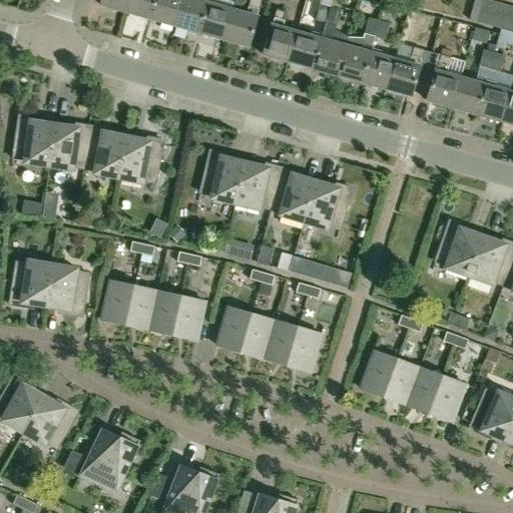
[(101,0),(100,5),(124,12),(127,0),(101,0)]
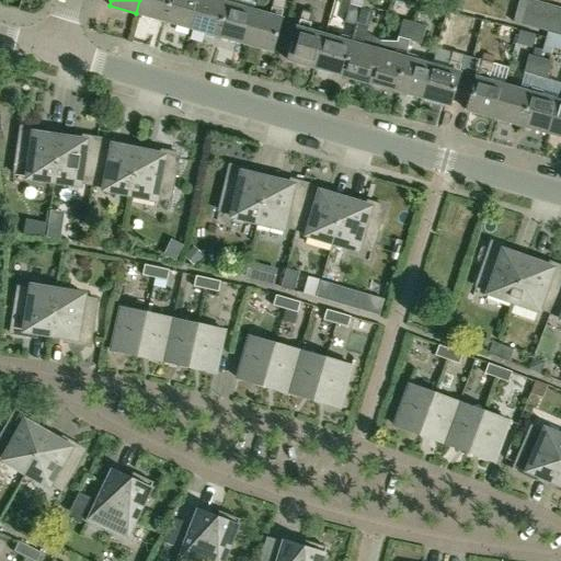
[(139,0),(136,13),(163,21),(169,0),(139,0)]
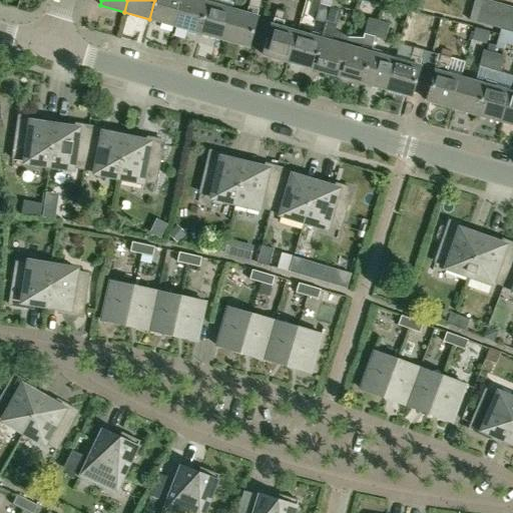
[(154,0),(149,19),(174,26),(181,0),(154,0)]
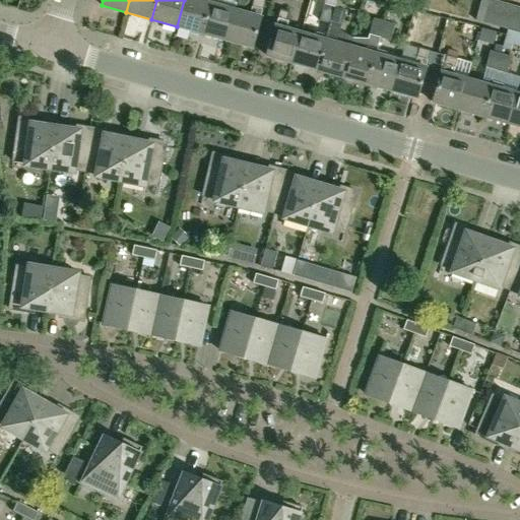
[(198,0),(184,0),(177,26),(202,34),(210,3),(198,0)]
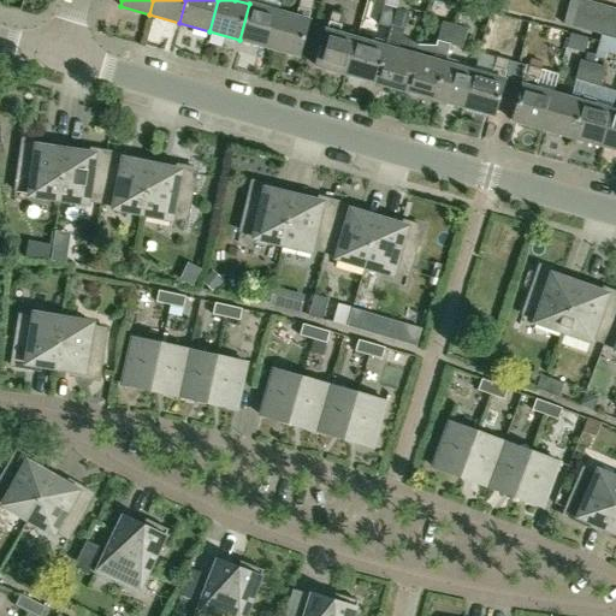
[(279,12),(268,48),(298,57),(314,0),(313,0),(300,0),(296,17),(279,12)]
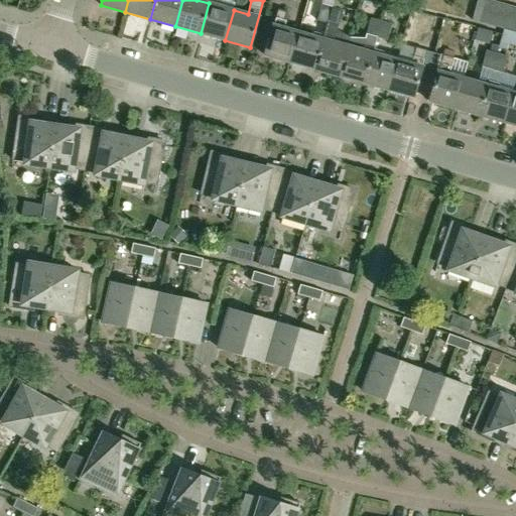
[(490,0),(478,0),(473,20),(485,24),(491,0),(490,0)]
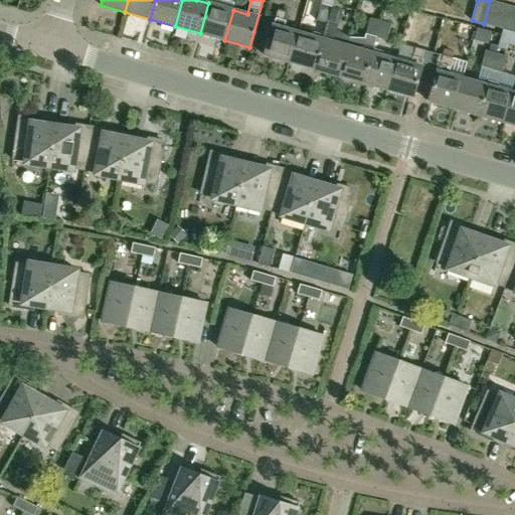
[(490,0),(484,24),(496,27),(502,3),(490,0)]
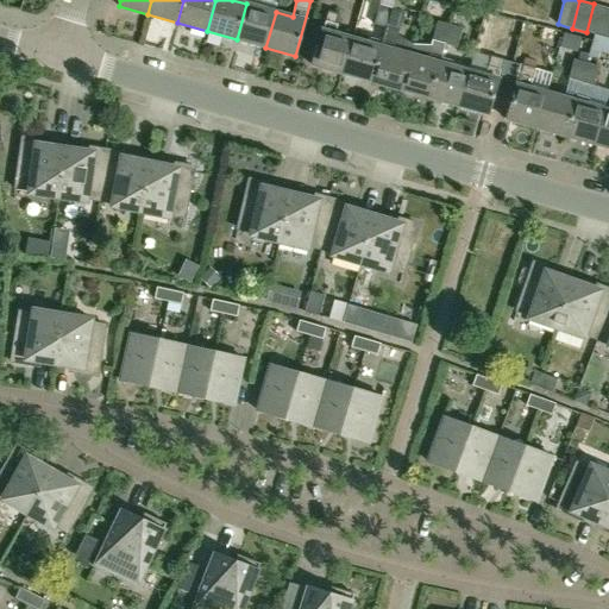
[(246,4),(237,39),(265,48),(276,12),(246,4)]
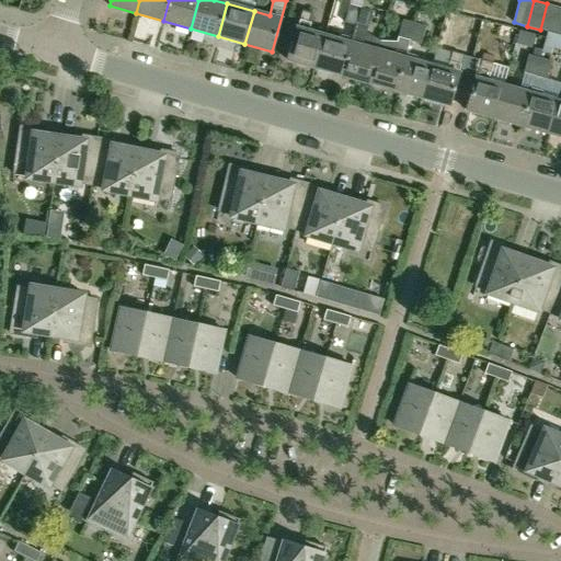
[(547,3),(540,30),(546,31),(552,33),(560,8),(547,3)]
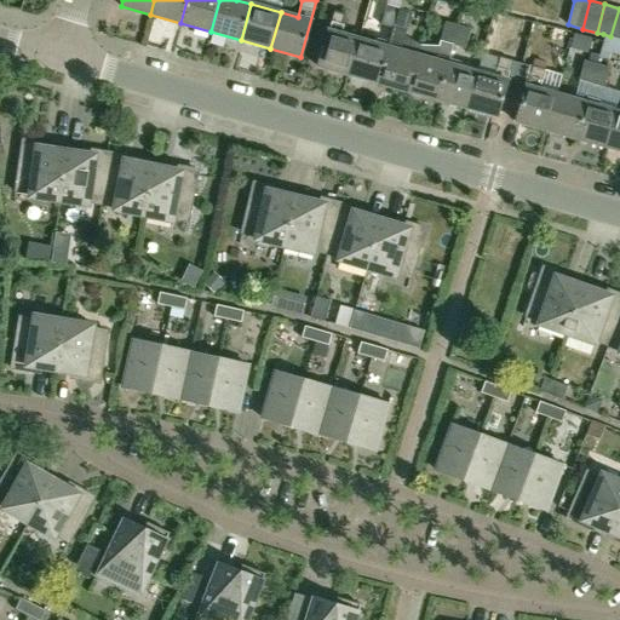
[(386,5),(380,26),(394,29),(399,9),(386,5)]
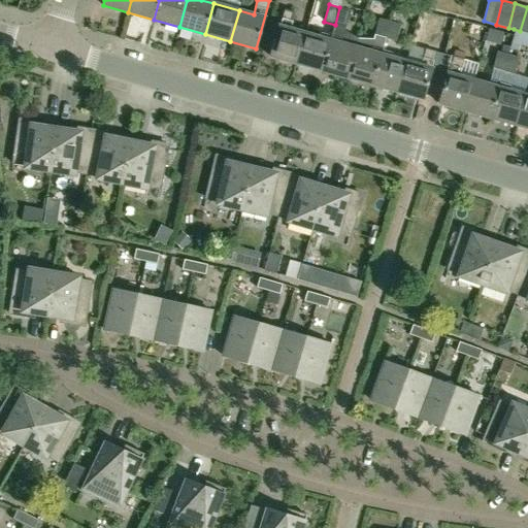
[(331,40),(322,72),(347,78),(358,38),(344,32),(345,28),(351,10),(339,7),(335,25),(331,40)]
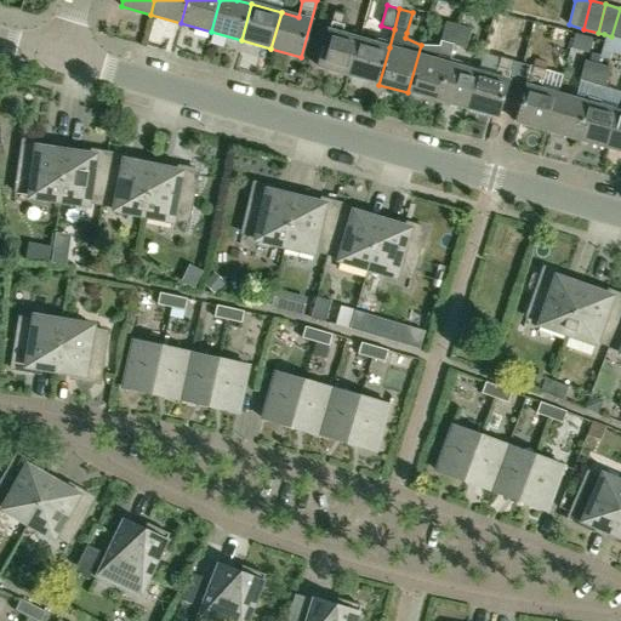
[(334,11),(318,67),(348,75),(359,38),(342,34),(348,15),(334,11)]
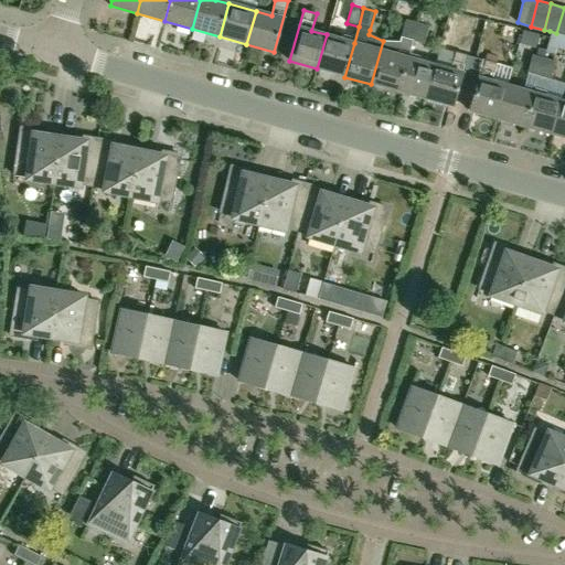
[(383,41),(371,84),(397,92),(407,57),(412,41),(417,23),(405,20),(401,38),(400,42),(383,41)]
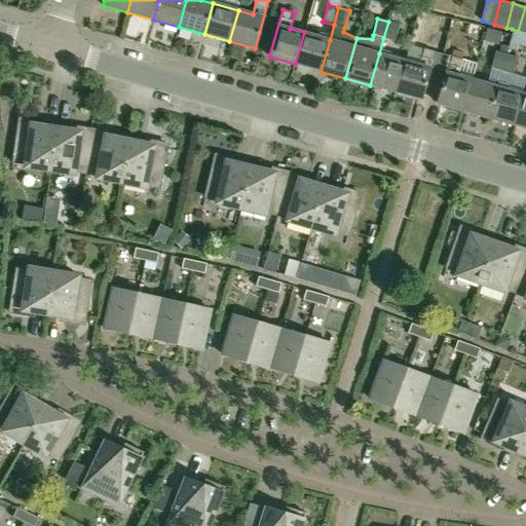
[(388,22),(383,38),(395,41),(400,25),(388,22)]
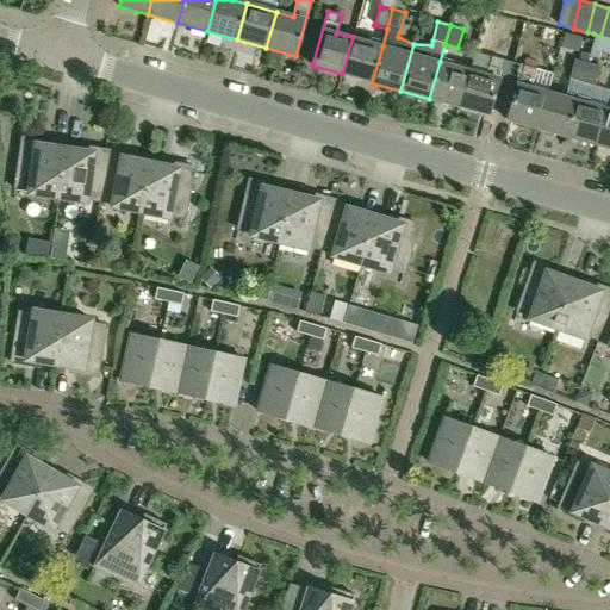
[(353,37),(342,74),(372,83),(383,47),(353,37)]
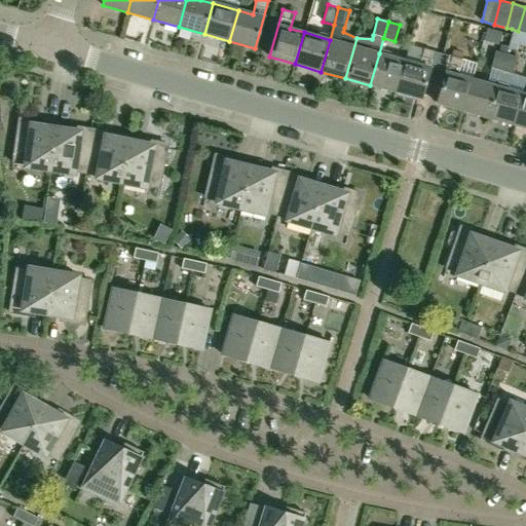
[(405,61),(396,92),(421,100),(435,51),(423,48),(419,65),(405,61)]
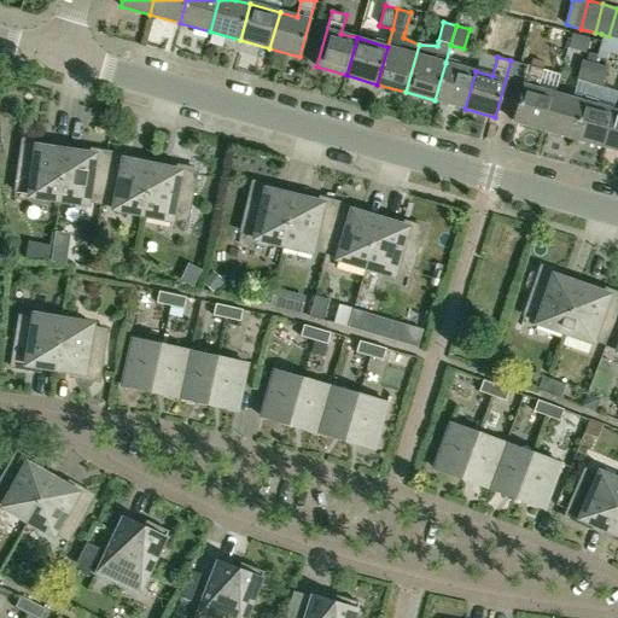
[(582,59),(577,80),(589,85),(595,63),(582,59)]
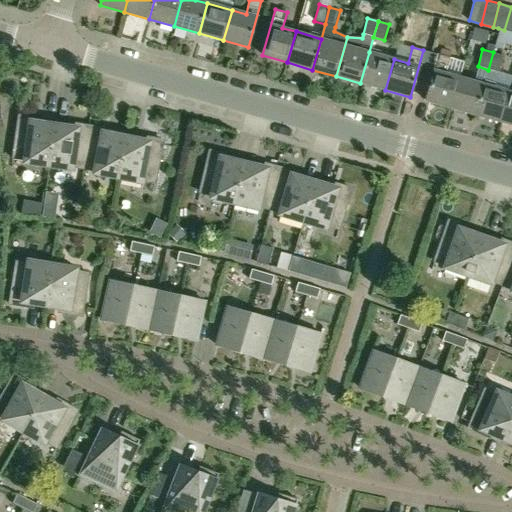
[(369,52),(360,83),(385,90),(394,59),(369,52)]
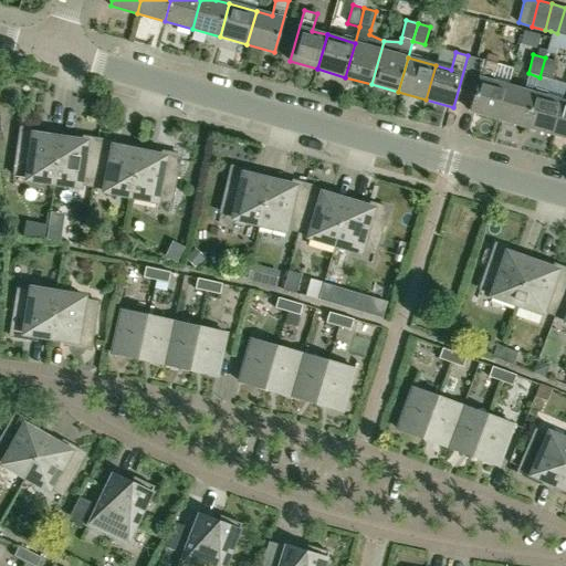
[(545,58),(540,77),(551,81),(557,61),(545,58)]
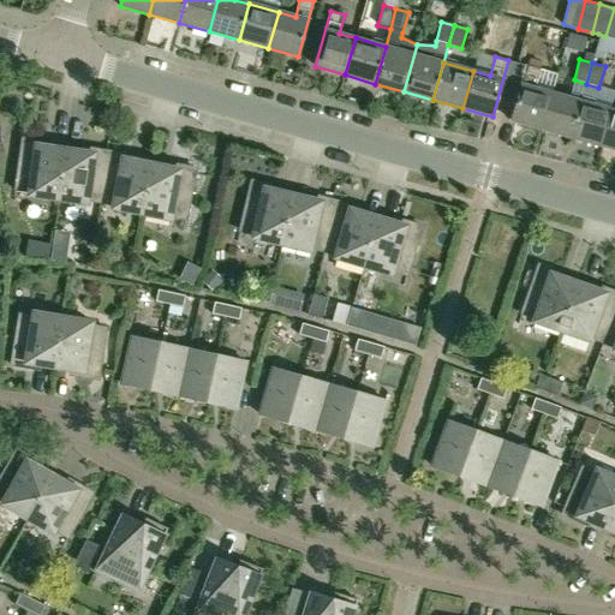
[(527,65),(511,121),(541,130),(551,93),(535,88),(539,69),(527,65)]
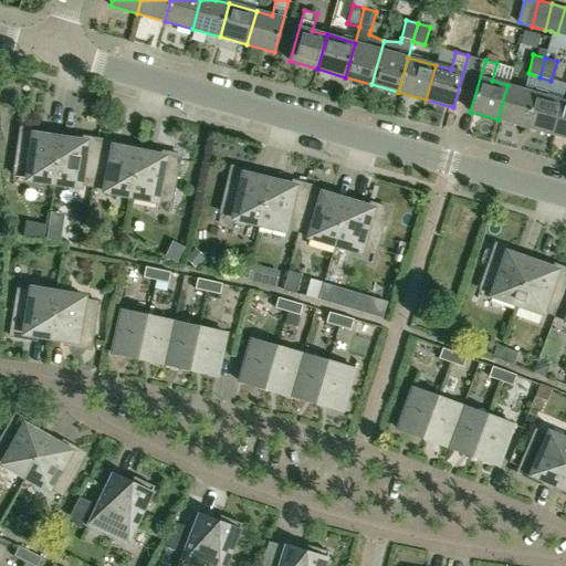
[(507,85),(498,119),(526,127),(535,93),(507,85)]
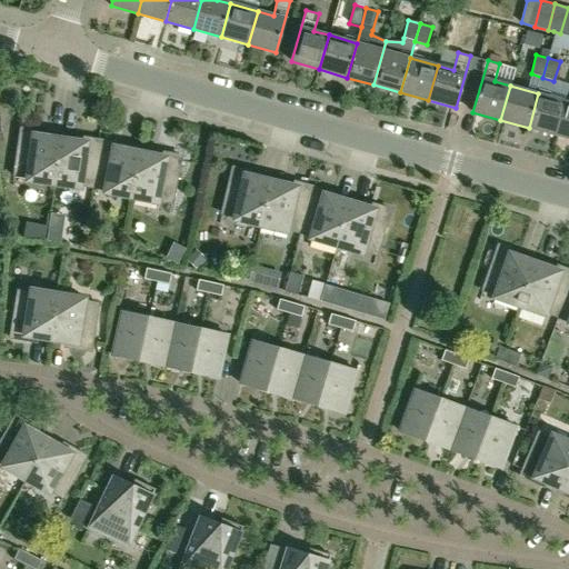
[(538,93),(529,128),(556,136),(565,101),(538,93)]
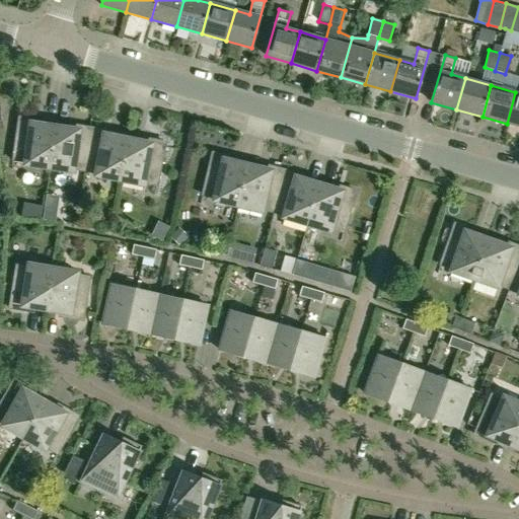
[(518,93),(515,92),(507,124),(518,127),(518,93)]
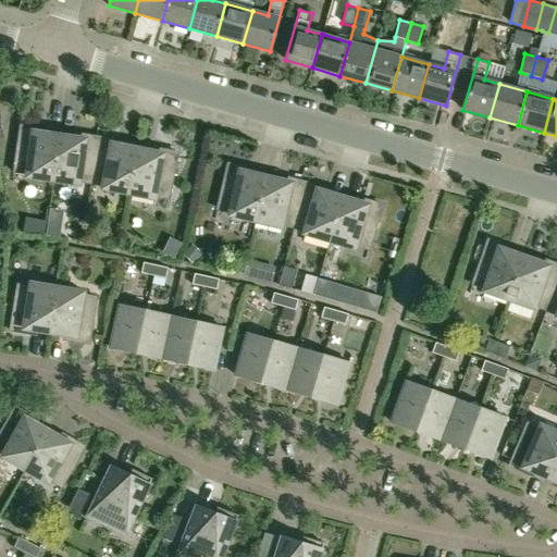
[(28,173),(28,176),(54,181),(61,135),(41,132),(41,128),(22,125),(15,172),(28,173)]
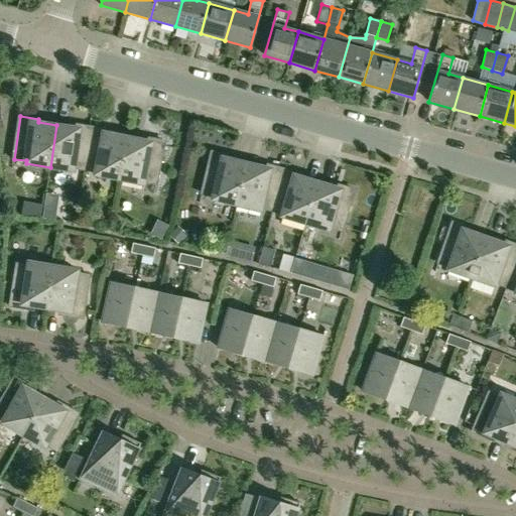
[(76,170),(76,168),(87,169),(94,127),(76,124),(75,128),(56,125),(50,167),(76,170)]
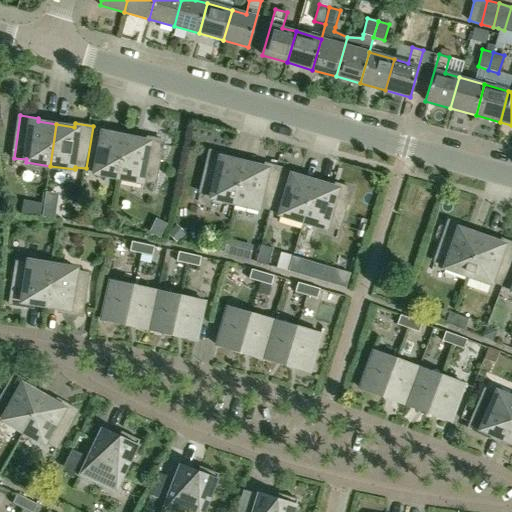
[(111,129),(93,126),(86,168),(96,170),(95,173),(120,178),(128,136),(110,133),(111,129)]
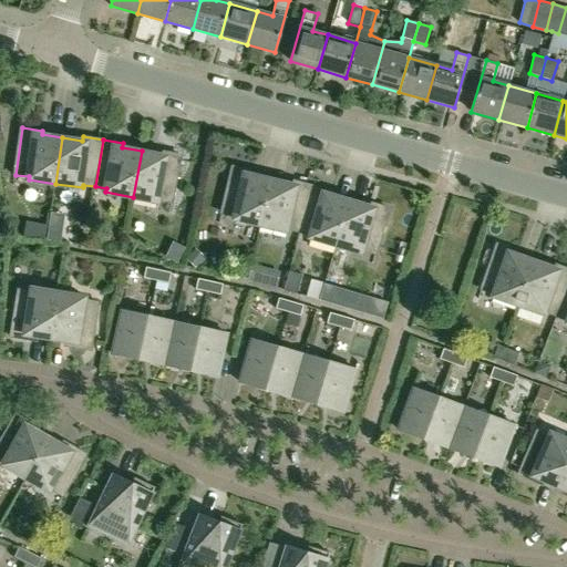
[(162,155),(142,151),(133,197),(160,203),(161,199),(173,202),(183,155),(163,152),(162,155)]
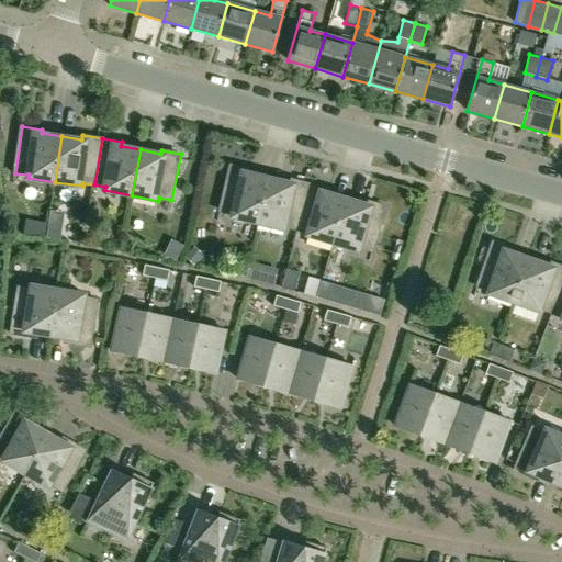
[(232,165),(221,211),(234,214),(233,217),(259,223),(270,178),(250,173),(251,169),(232,165)]
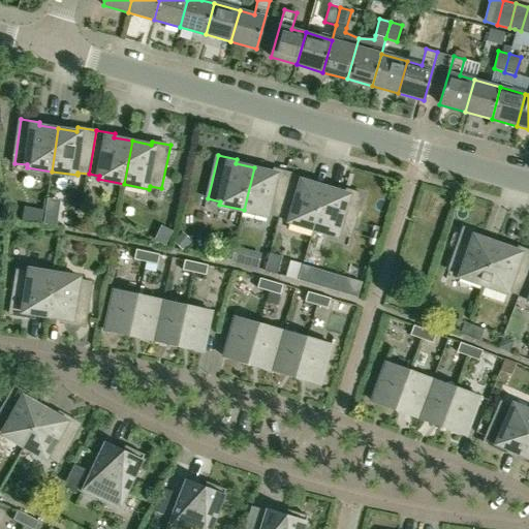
[(270,213),(280,216),(291,174),(273,168),(273,172),(254,167),(244,210),(269,216),(270,213)]
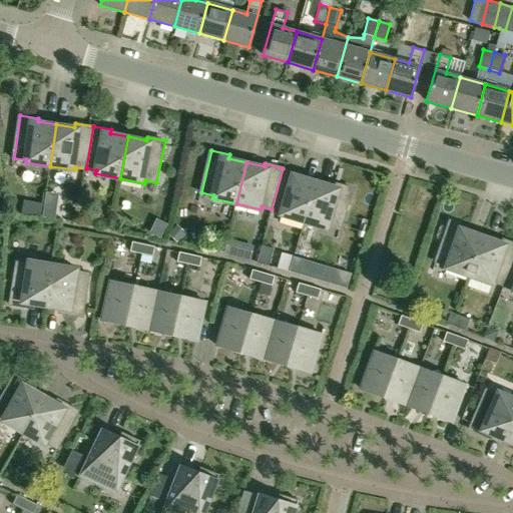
[(282,211),(282,214),(305,221),(317,182),(317,181),(300,176),(301,172),(283,168),(272,209),(282,211)]
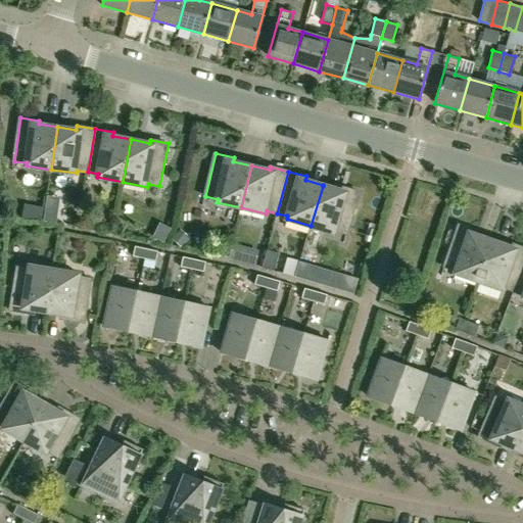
[(323,185),(323,186),(311,226),(335,233),(336,231),(347,234),(360,192),(342,187),(341,190),(323,185)]
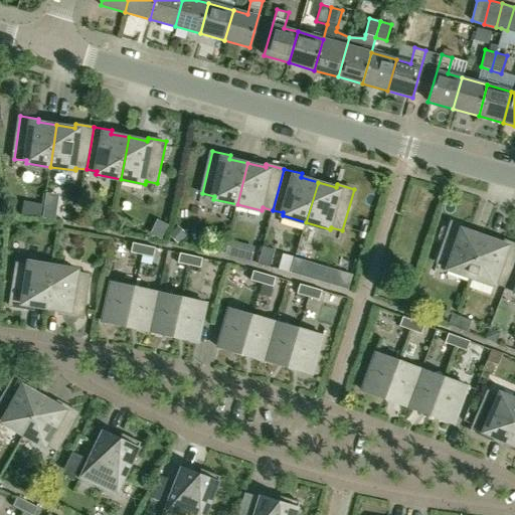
[(44,202),(43,218),(55,220),(58,204),(44,202)]
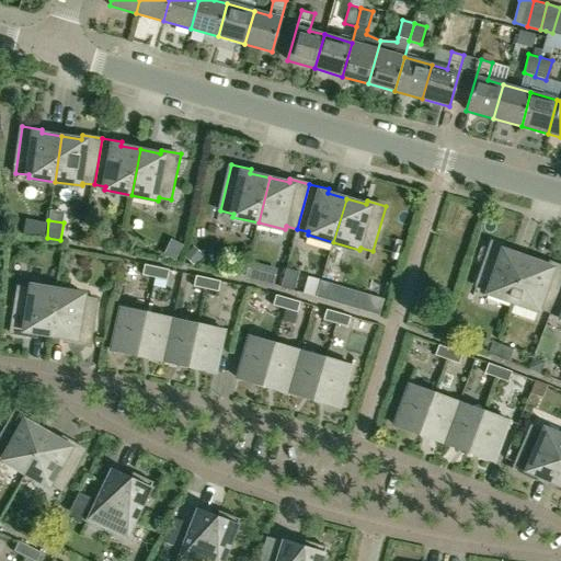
[(489,294),(514,302),(529,259),(511,252),(512,248),(493,241),(478,286),(490,290),(489,294)]
